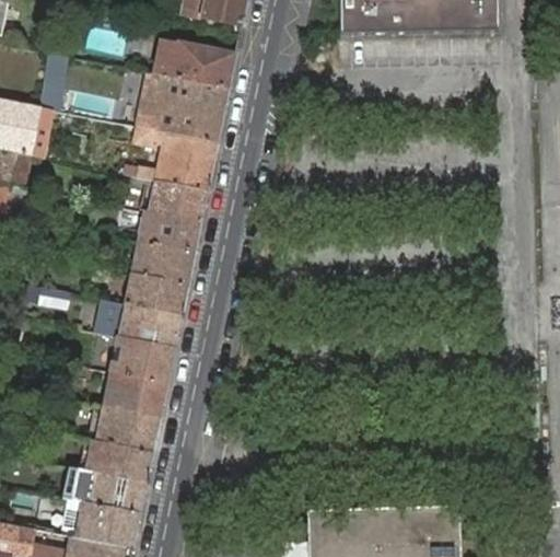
[(0,0),(0,34),(2,35),(9,0),(0,0)]
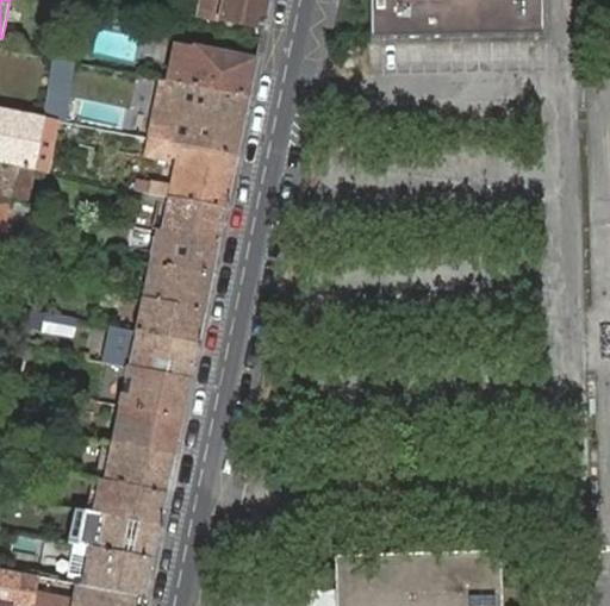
[(263,25),(267,0),(206,0),(204,12),(263,25)]
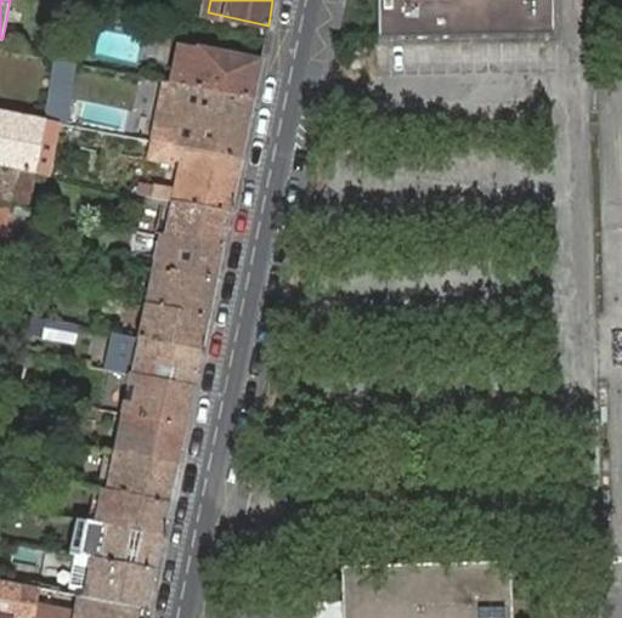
[(375,0),(377,38),(549,37),(547,0),(375,0)]
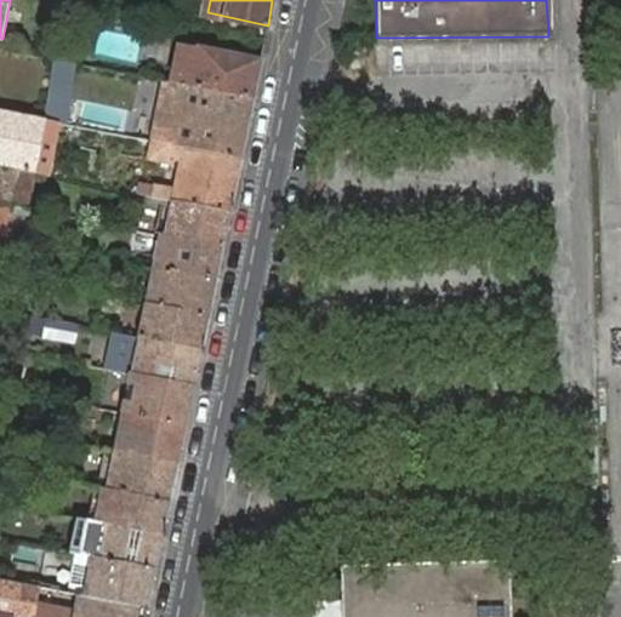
[(80,38),(58,33),(55,57),(75,61),(80,38)]
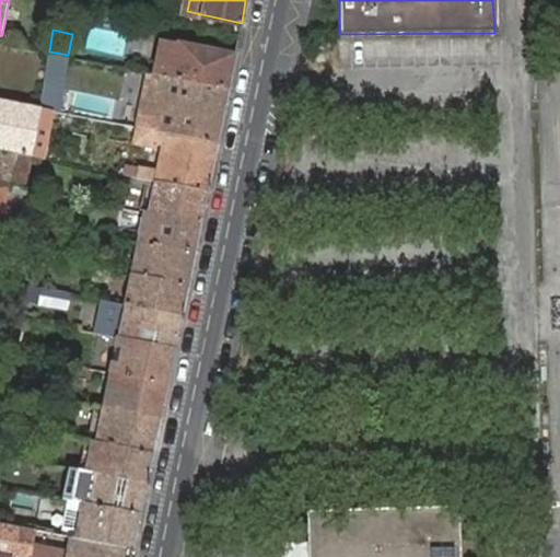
[(228,88),(235,53),(177,41),(177,42),(163,37),(156,72),(228,88)]
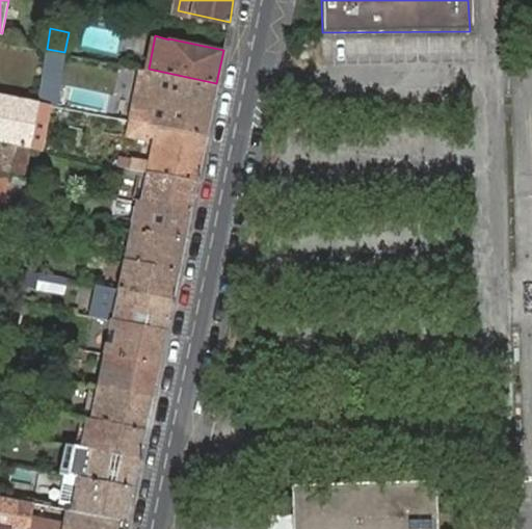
[(64,52),(47,49),(38,100),(51,103),(55,103),(64,52)]
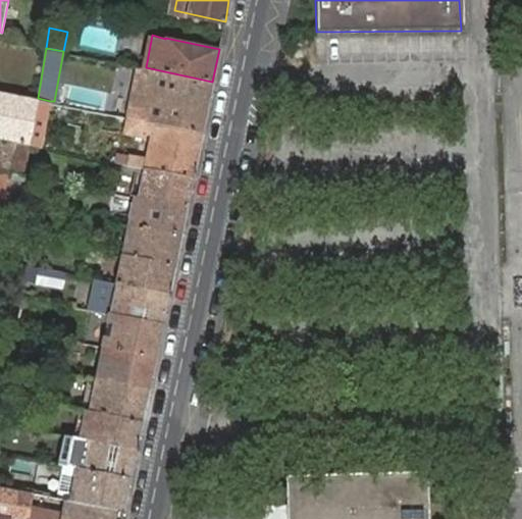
[(202,132),(212,82),(146,67),(144,67),(126,64),(121,85),(135,88),(131,104),(152,109),(149,120),(202,132)]
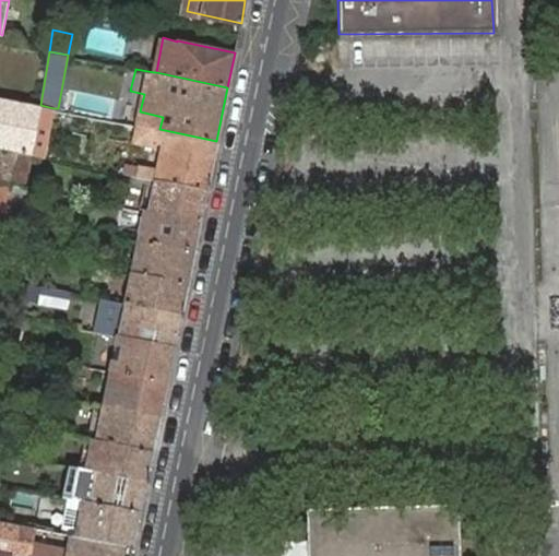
[(54,108),(40,105),(0,96),(0,146),(1,148),(18,151),(32,154),(44,156),(45,148),(33,144),(39,115),(51,117),(54,108)]
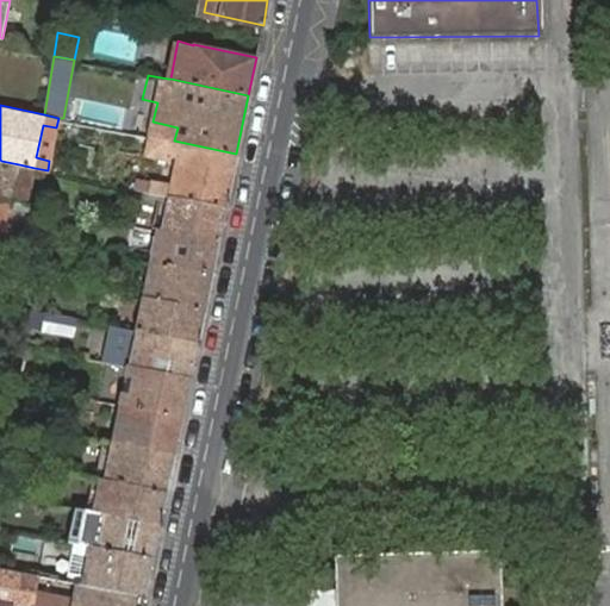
[(49,161),(56,127),(43,125),(36,157),(49,161)]
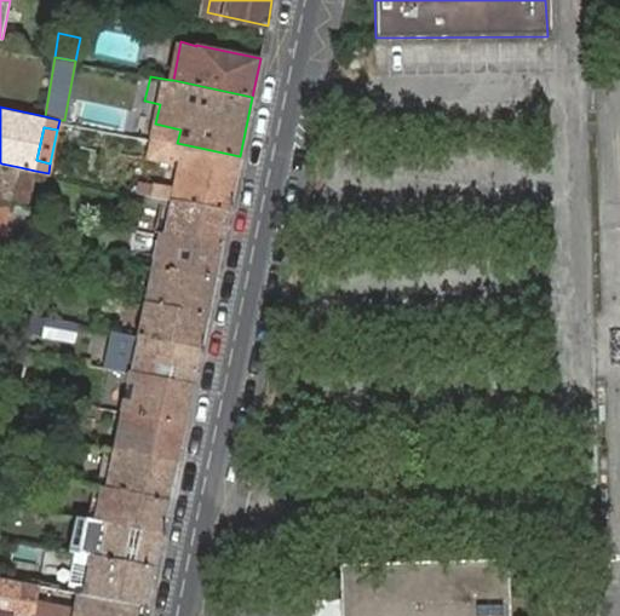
[(229,209),(240,156),(177,143),(151,138),(148,156),(170,161),(181,156),(188,157),(182,189),(174,188),(143,182),(141,191),(172,199),(229,209)]
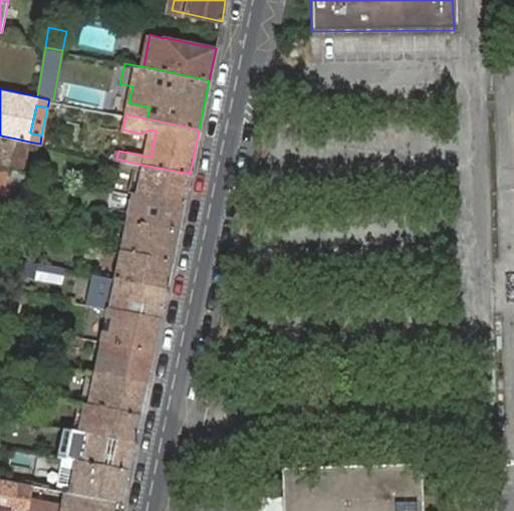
[(156,131),(150,130),(145,156),(151,157),(156,131)]
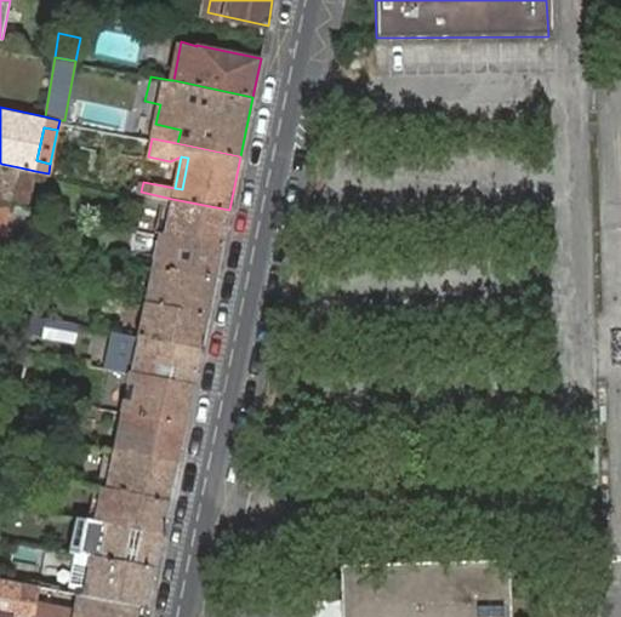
[(0,171),(0,199),(13,201),(20,167),(1,164),(0,171)]
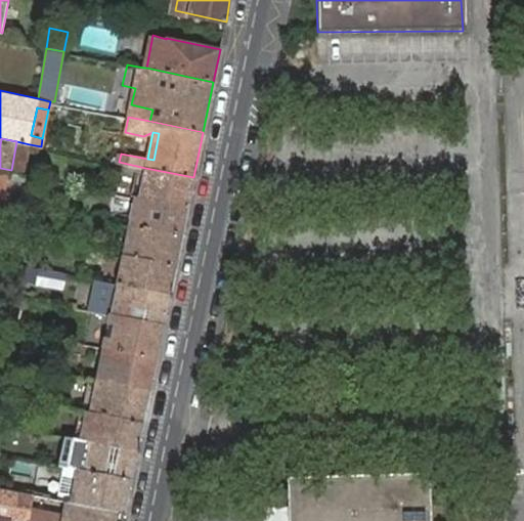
[(24,173),(30,144),(16,141),(11,170),(24,173)]
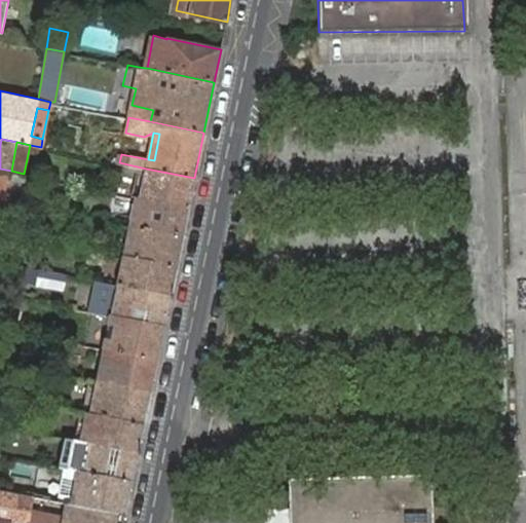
[(0,198),(5,199),(11,171),(0,169),(0,198)]
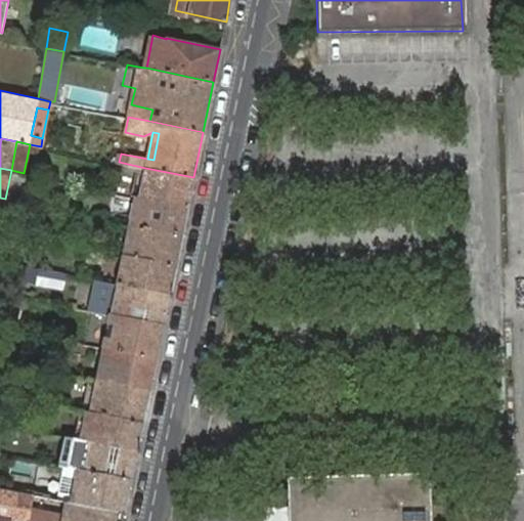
[(187,206),(193,177),(145,168),(144,175),(150,176),(147,191),(141,190),(139,197),(187,206)]
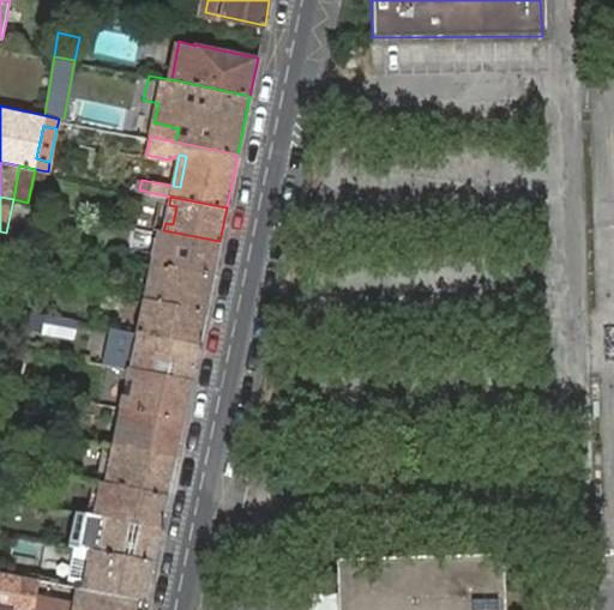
[(26,237),(36,205),(28,203),(13,199),(6,233),(26,237)]
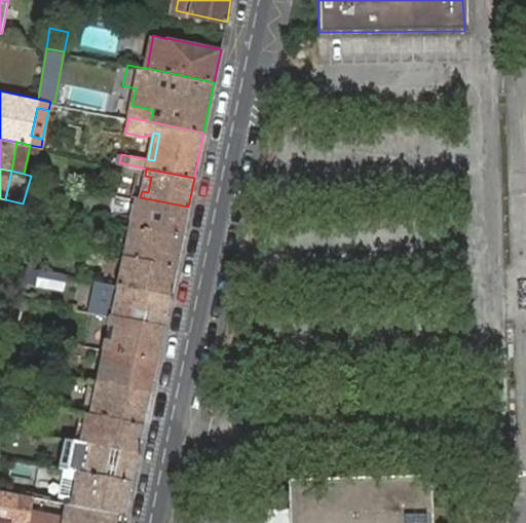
[(151,177),(145,176),(142,191),(148,192),(151,177)]
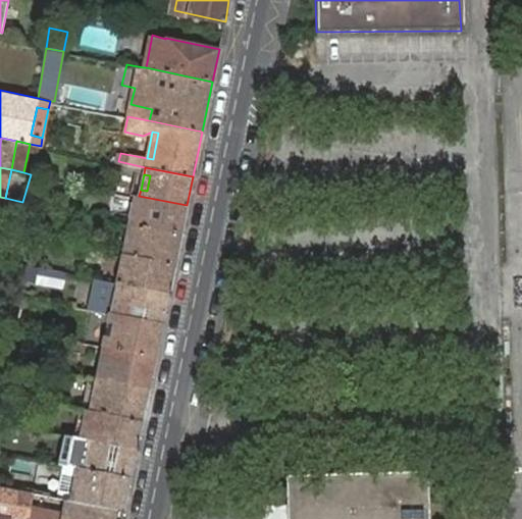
[(180,235),(187,205),(139,196),(134,195),(133,200),(139,202),(135,217),(129,216),(127,222),(180,235)]
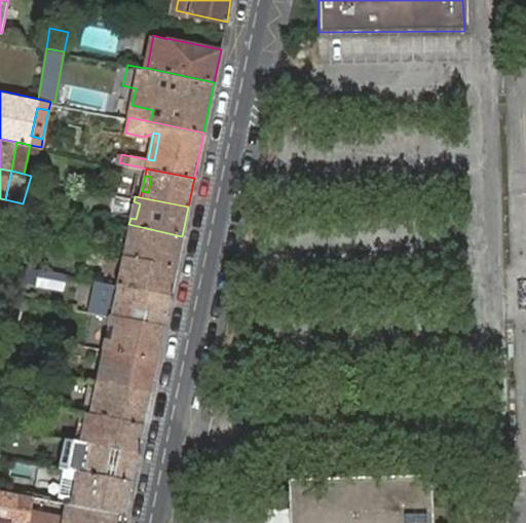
[(140,203),(134,201),(130,218),(136,219),(140,203)]
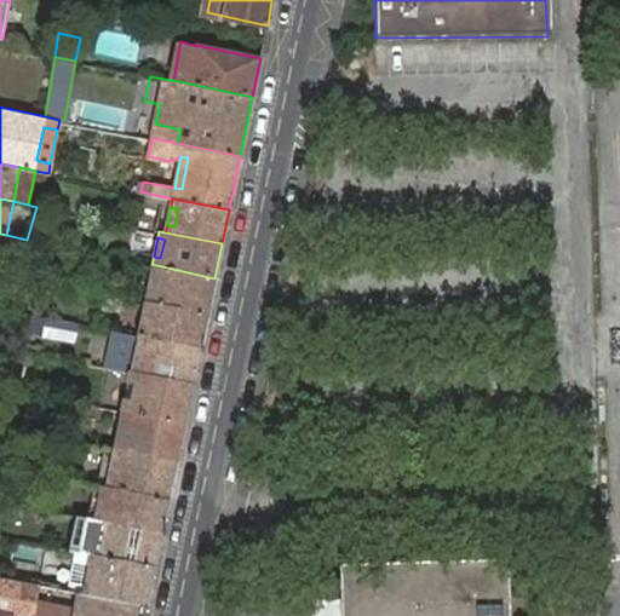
[(207,312),(214,278),(151,264),(150,274),(158,275),(154,293),(145,292),(144,300),(207,312)]
